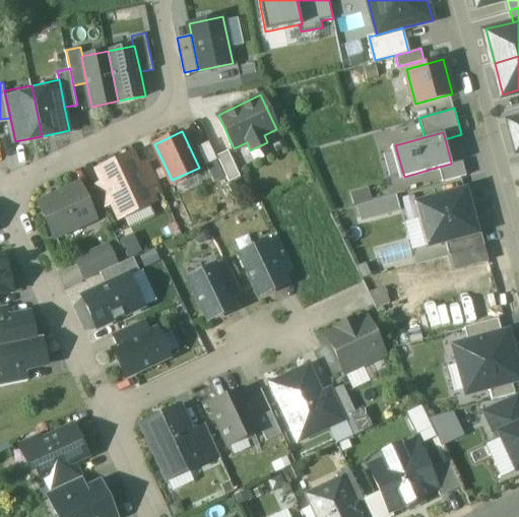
[(207,163),(217,158),(210,140),(200,144),(207,163)]
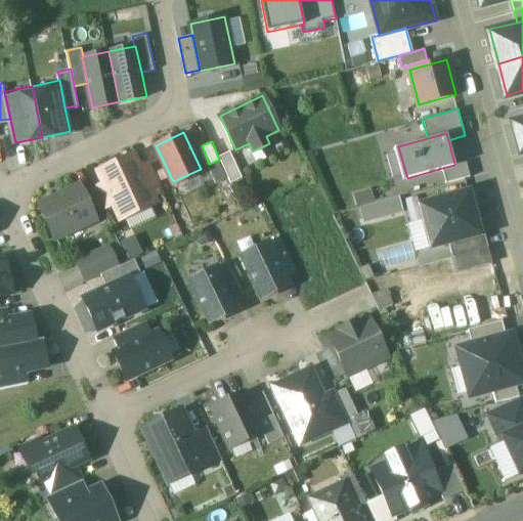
[(242,177),(230,150),(219,156),(231,182),(242,177)]
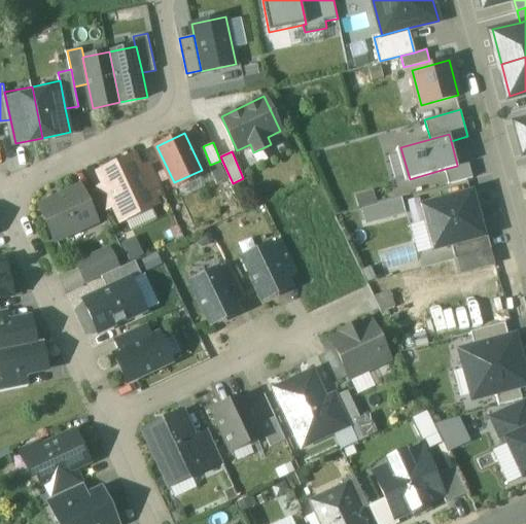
[(139,167),(135,156),(101,172),(106,182),(116,205),(121,217),(155,202),(153,199),(139,167)]
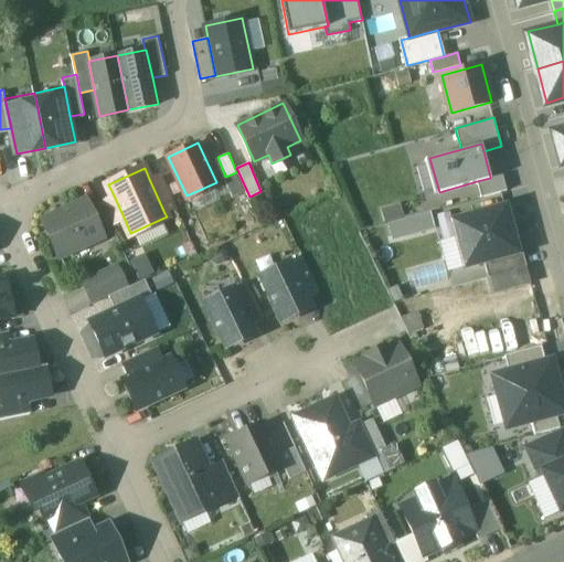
[(177,207),(161,173),(149,179),(165,213),(177,207)]
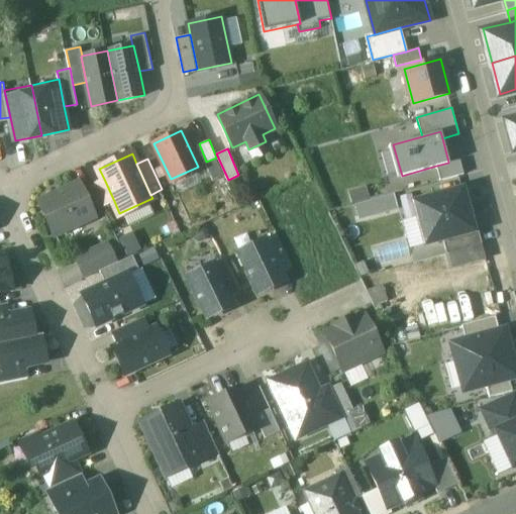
[(448,163),(436,166),(440,180),(463,174),(459,160),(448,162),(448,163)]
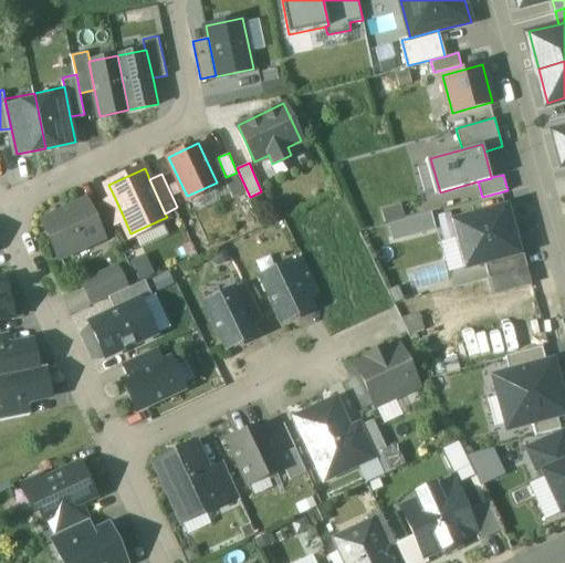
[(114,196),(102,201),(113,226),(125,220),(114,196)]
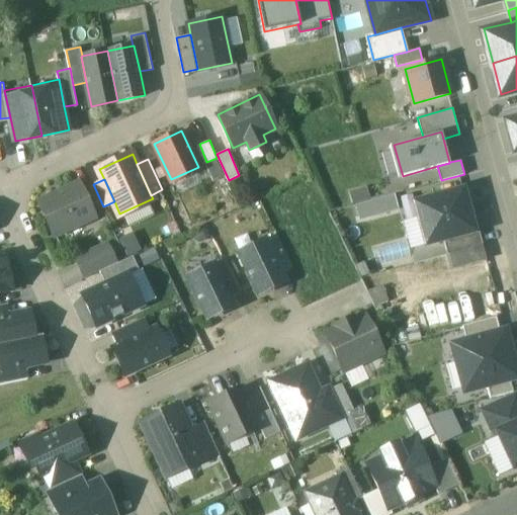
[(79,183),(40,201),(56,234),(94,217),(92,211),(82,190),(79,183)]
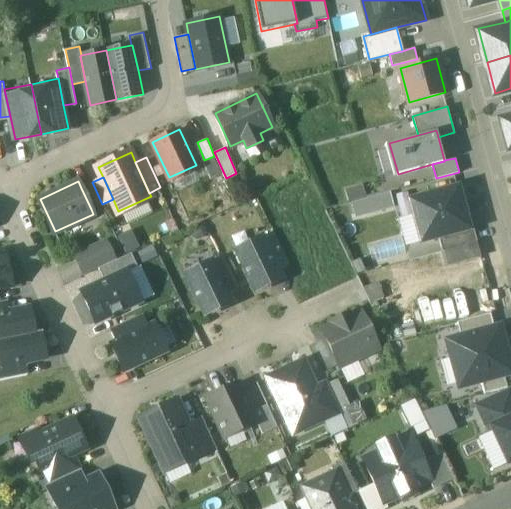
[(92,182),(81,188),(91,209),(102,204),(92,182)]
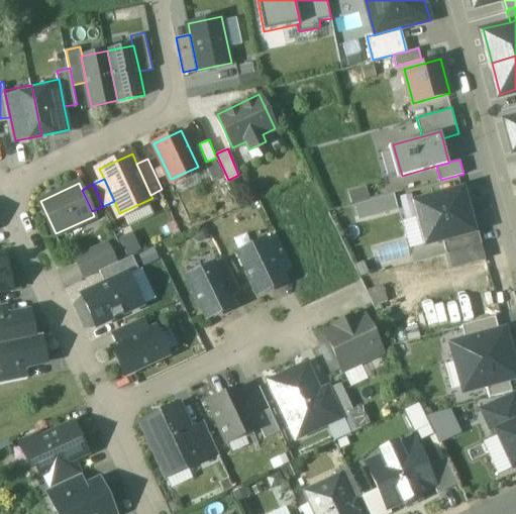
[(461,189),(414,202),(425,243),(442,238),(473,230),(469,215),(461,189)]
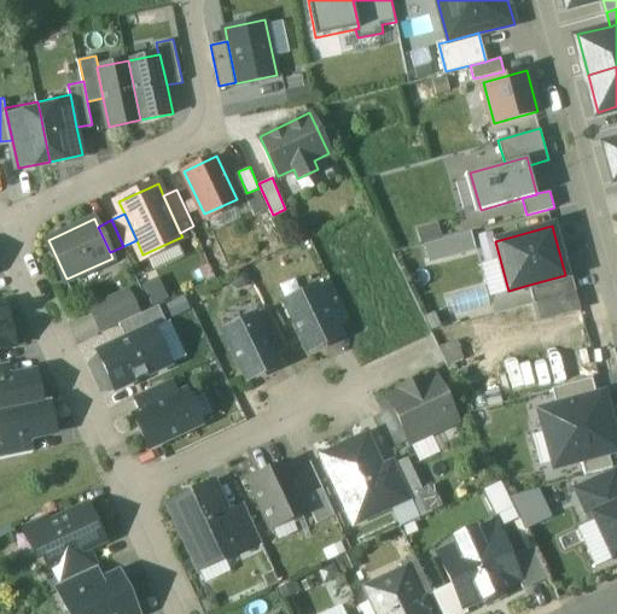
[(470,232),(426,244),(430,259),(473,247),(470,232)]
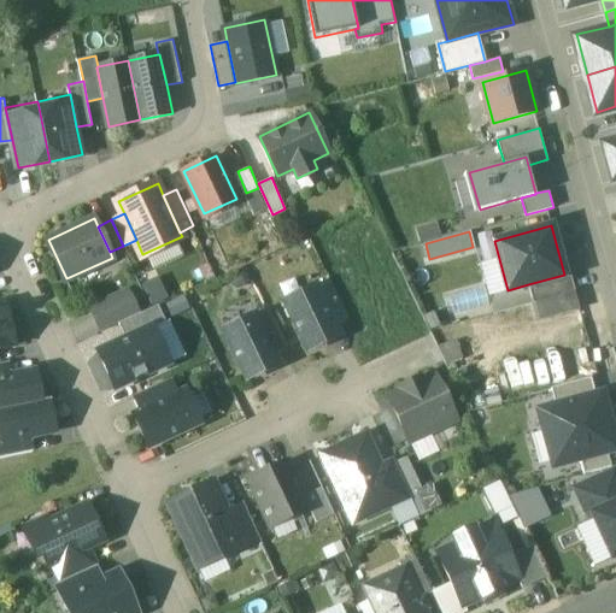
[(564,275),(528,284),(533,302),(575,290),(565,255),(559,257),(564,275)]
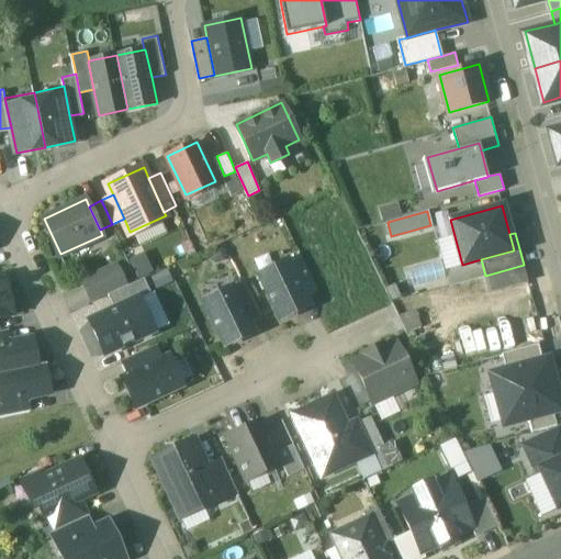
[(131,257),(139,276),(154,268),(145,250),(131,257)]
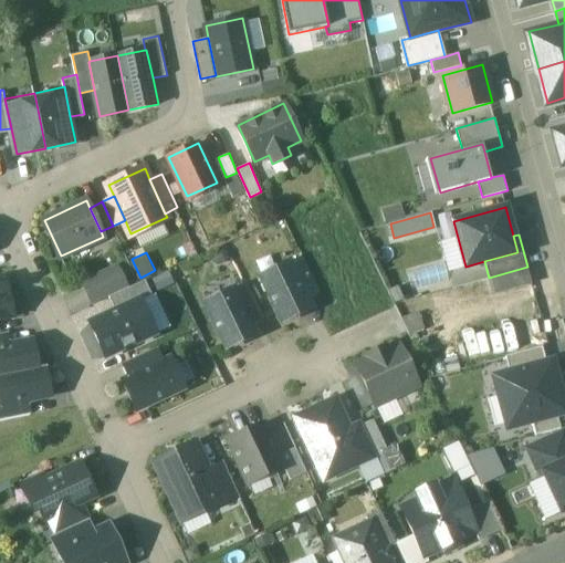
[(321,292),(303,256),(291,262),(309,298),(321,292)]
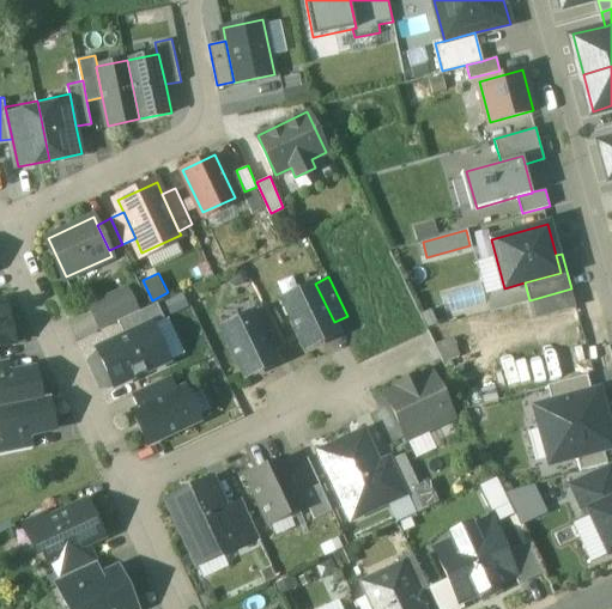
[(315,284),(284,298),(307,346),(320,339),(325,341),(335,336),(337,332),(338,330),(334,322),(315,284)]
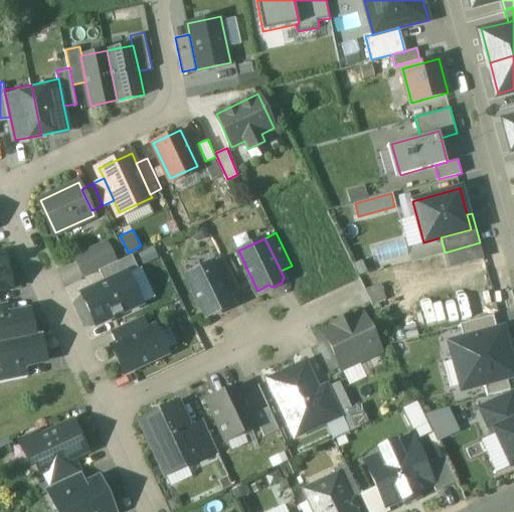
[(107,243),(77,257),(87,276),(100,270),(116,263),(107,243)]
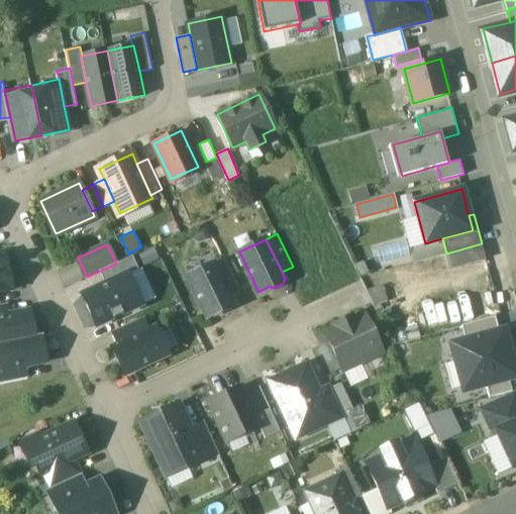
[(235,253),(226,259),(231,270),(241,265),(235,253)]
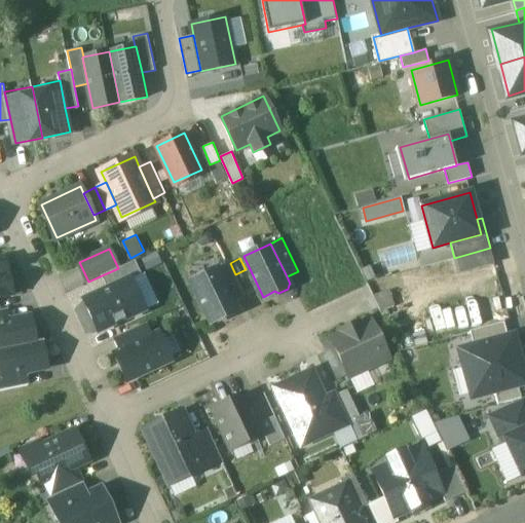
[(136,261),(102,275),(108,289),(132,278),(142,274),(136,261)]
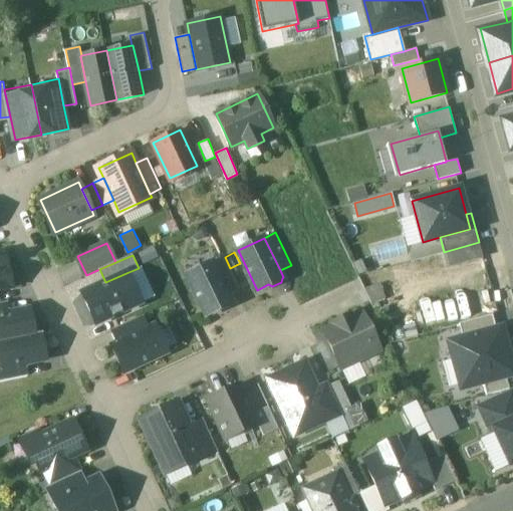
[(6,256),(0,257),(0,289),(13,287),(6,256)]
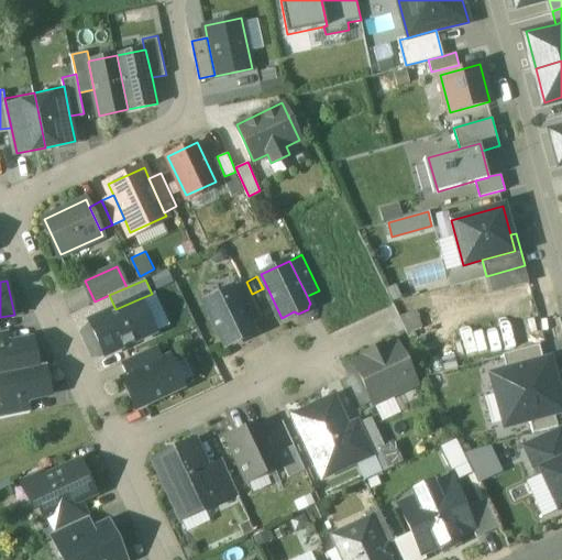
[(252,294),(246,282),(233,287),(251,322),(263,317),(252,294)]
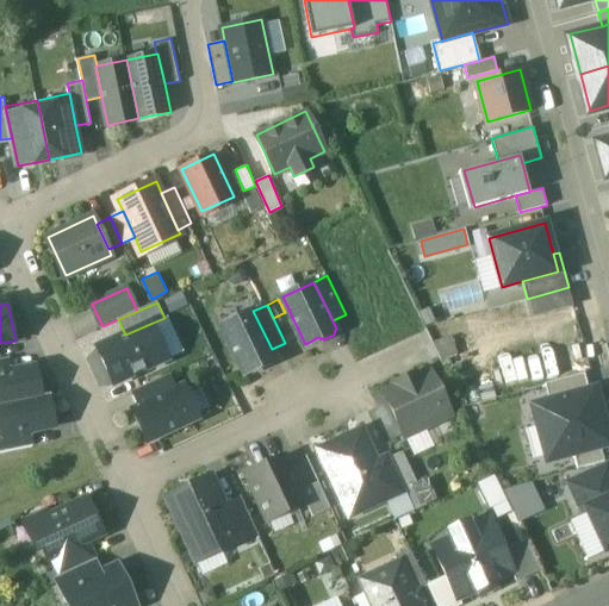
[(253,311),(222,326),(244,373),(259,366),(263,368),(273,363),(275,358),(272,349),(253,311)]
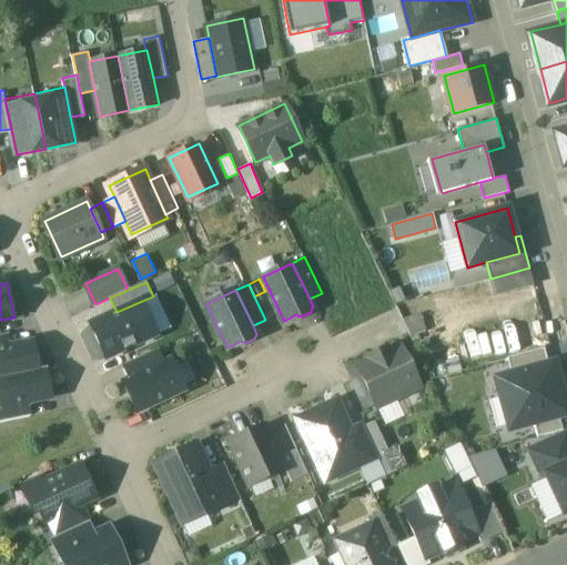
[(117,312),(92,323),(107,357),(157,336),(142,301),(117,312)]
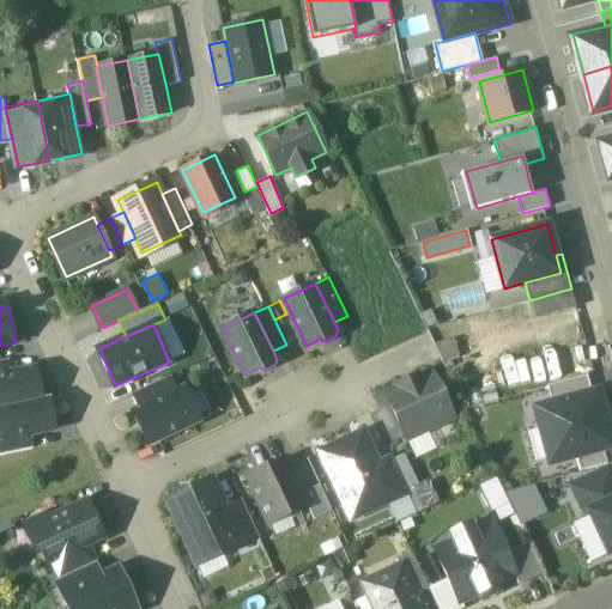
[(1,360),(0,360),(0,375),(12,372),(8,359),(1,360)]
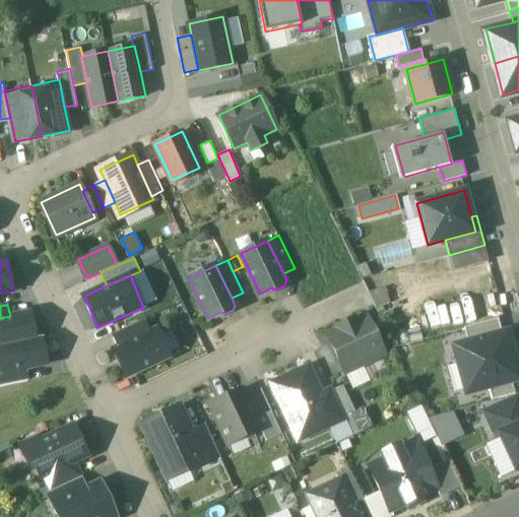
[(10,316),(0,318),(0,344),(37,338),(36,337),(30,312),(10,316)]
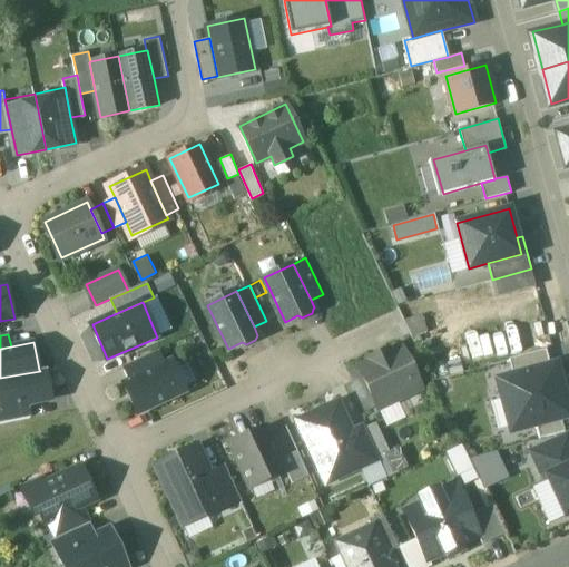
[(402,346),(389,352),(388,350),(372,357),(373,360),(360,367),(380,407),(421,387),(402,346)]
